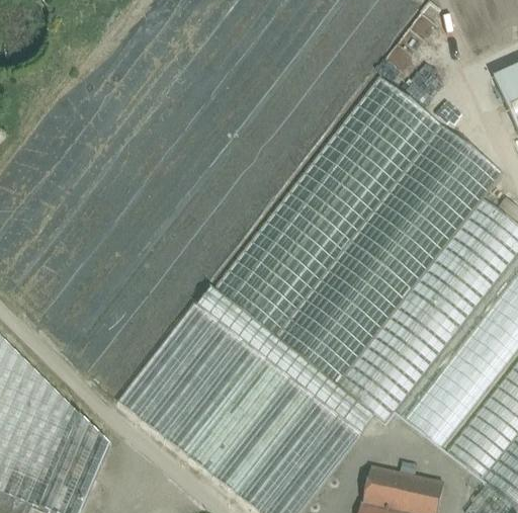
[(441,37),(432,49),(450,64),(458,53),(441,37)]
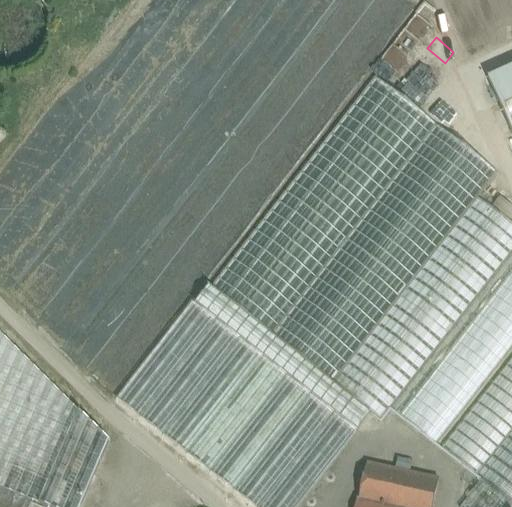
[(426,49),(420,55),(436,70),(442,64),(426,49)]
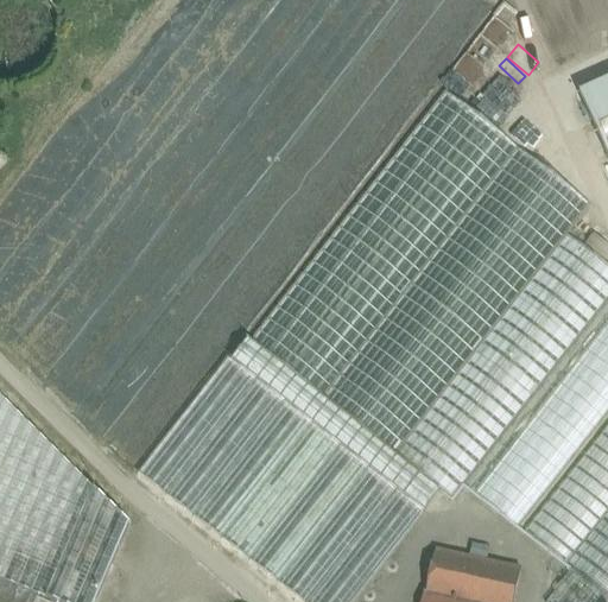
[(607,77),(580,90),(607,152),(607,77)]
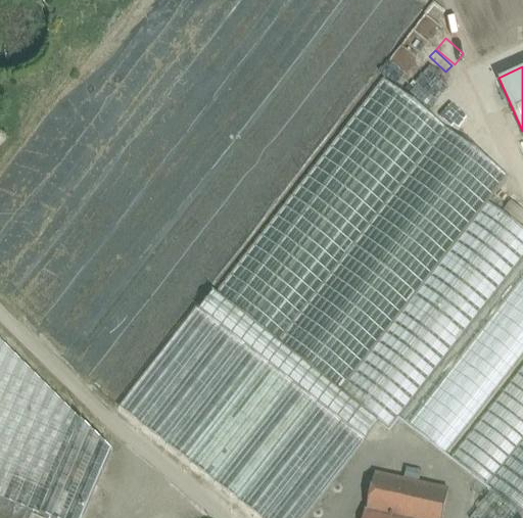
[(383,77),(216,290),(278,339),(445,125),(383,77)]
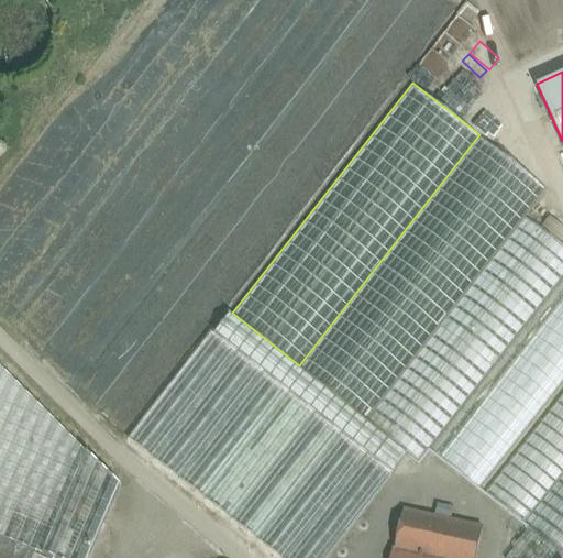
[(479,134),(299,365),(365,418),(445,316),(525,215),(547,187),(479,134)]
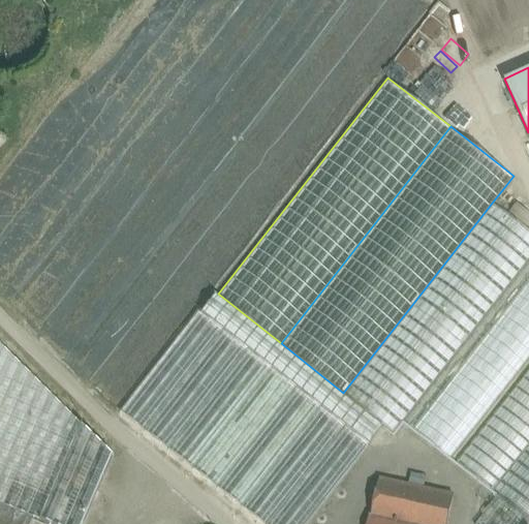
[(528,228),(493,202),(418,297),(468,336),(477,322),(528,256),(528,228)]
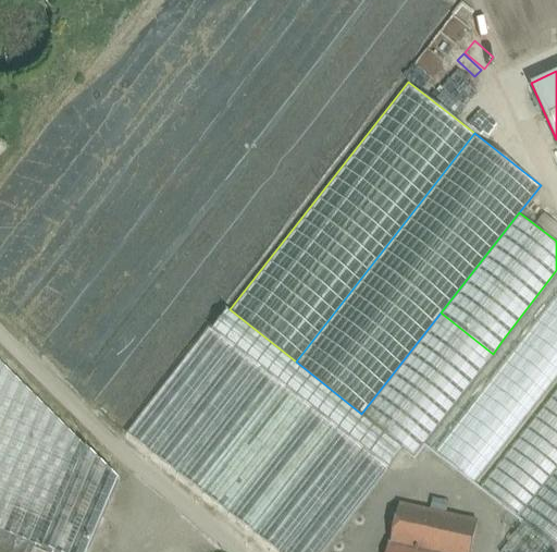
[(556,270),(493,354),(424,441),(473,479),(556,373),(556,270)]
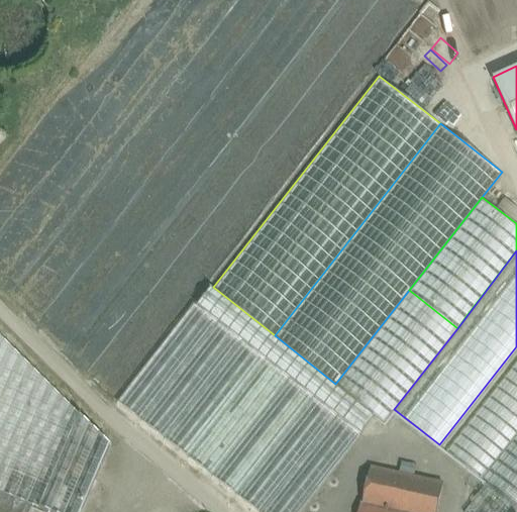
[(213,287),(211,286),(197,304),(289,376),(360,431),(374,413),(335,384),(275,335),(213,287)]
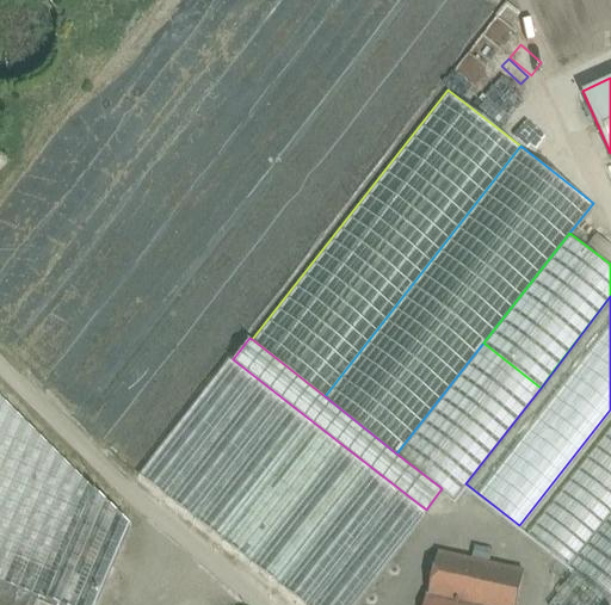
[(541,388),(483,343),(396,454),(442,488),(454,498),(466,483),(541,388)]
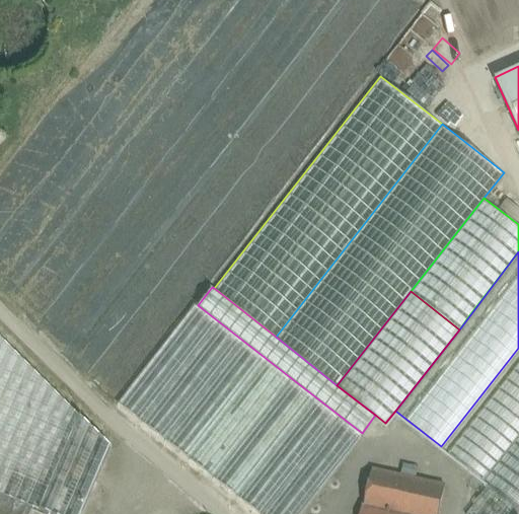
[(198,305),(195,302),(118,399),(213,474),(290,377),(198,305)]
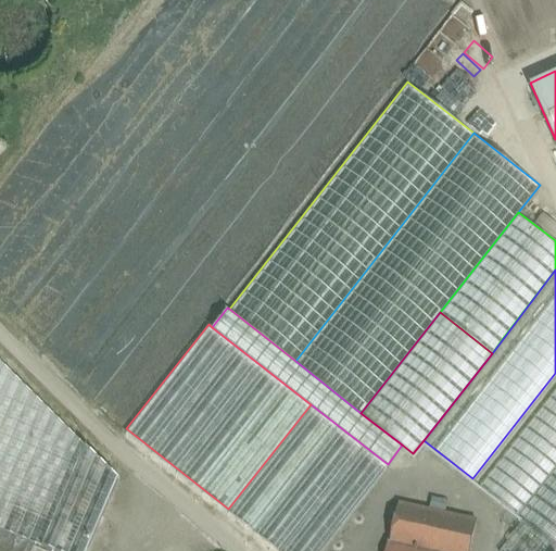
[(0,359),(0,400),(13,372),(0,359)]
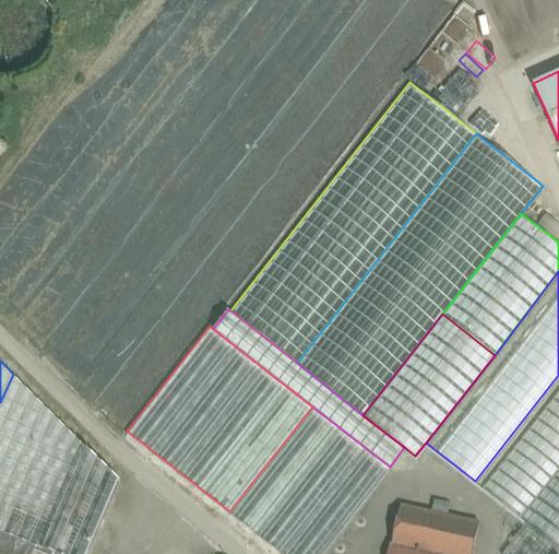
[(13,374),(0,402),(0,526),(9,505),(50,410),(13,374)]
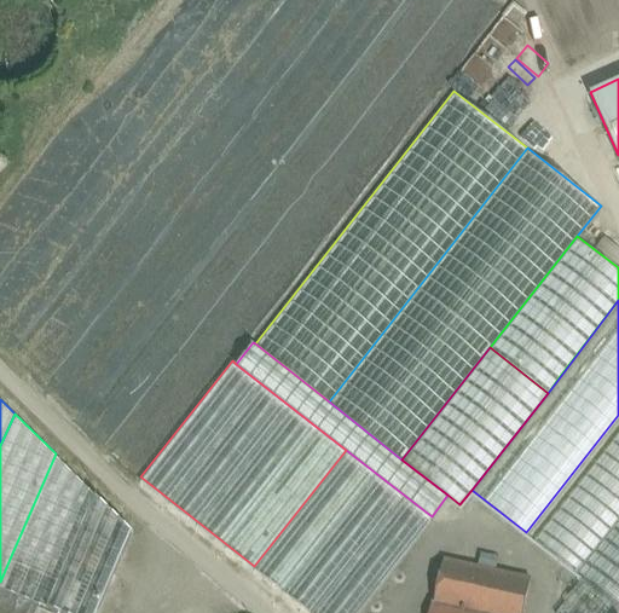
[(618,427),(532,537),(576,572),(618,516),(618,427)]
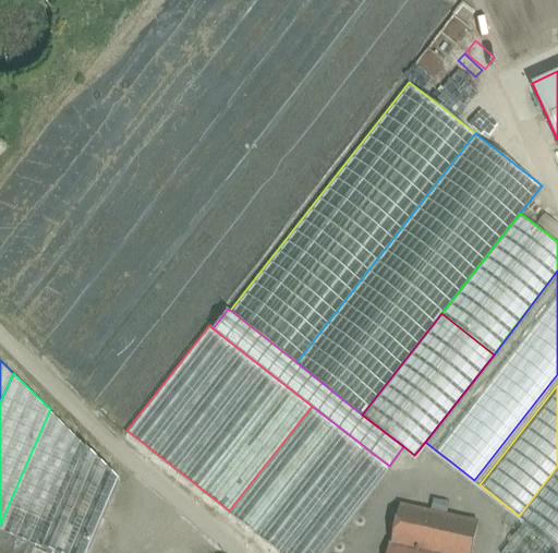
[(320,552),(389,466),(312,406),(229,511),(282,552),(320,552)]
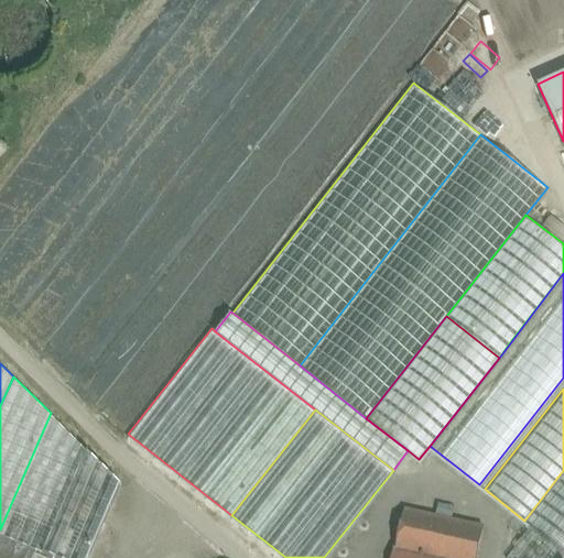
[(51,413),(9,509),(55,528),(56,528),(89,451),(51,413)]
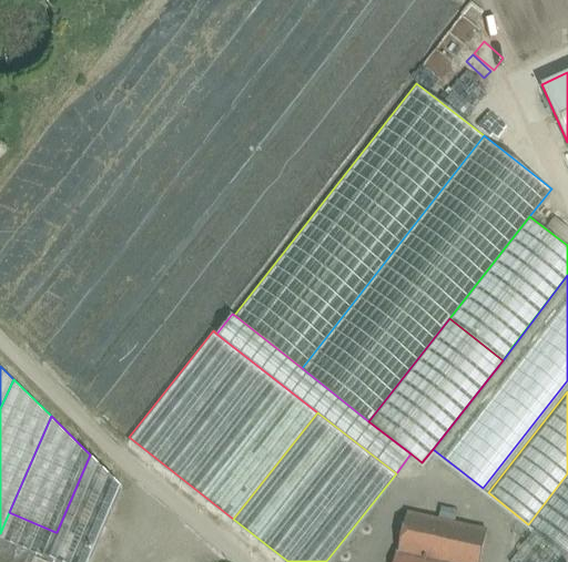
[(100,561),(133,489),(94,458),(50,559),(56,561),(100,561)]
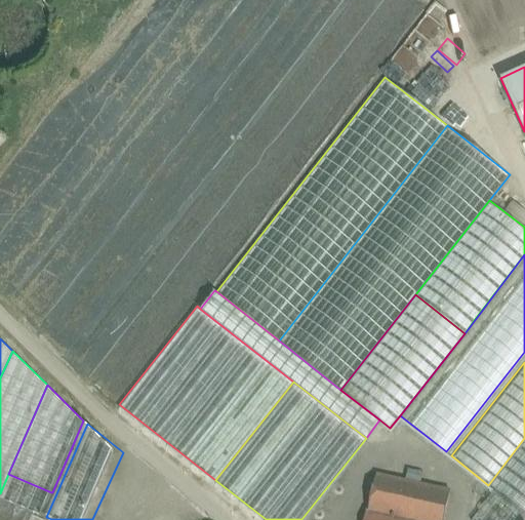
[(524,519),(524,438),(488,485),(493,489),(471,517),(474,519),(524,519)]
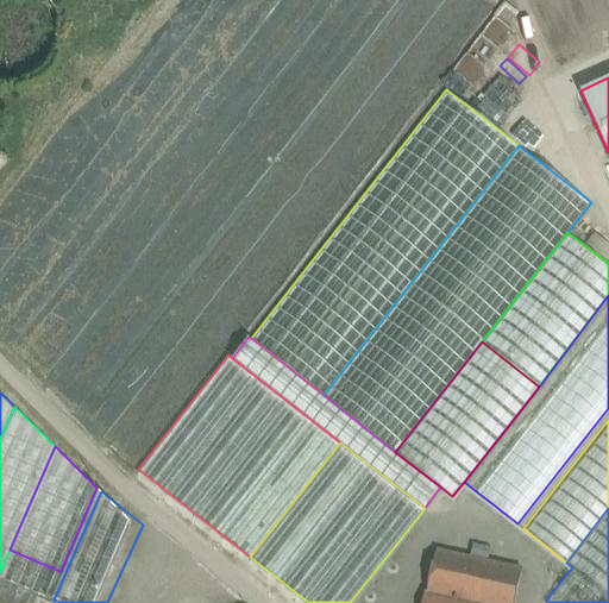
[(514,602),(521,566),(437,548),(426,595),(468,602),(514,602)]
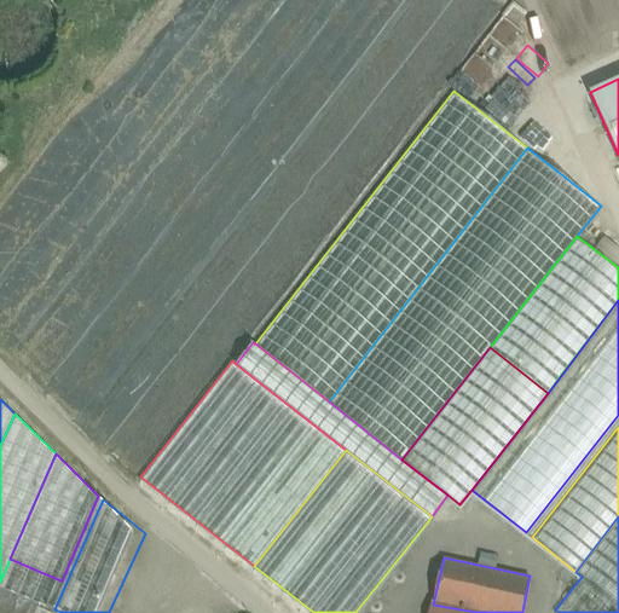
[(61,580),(10,559),(0,582),(0,585),(39,603),(50,607),(61,580)]
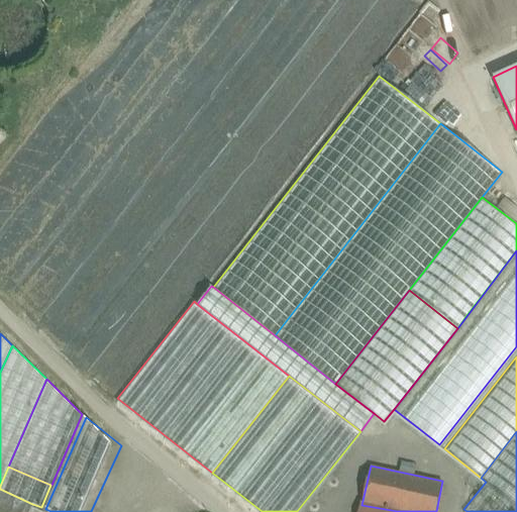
[(0,511),(28,511),(32,504),(0,489),(0,511)]
